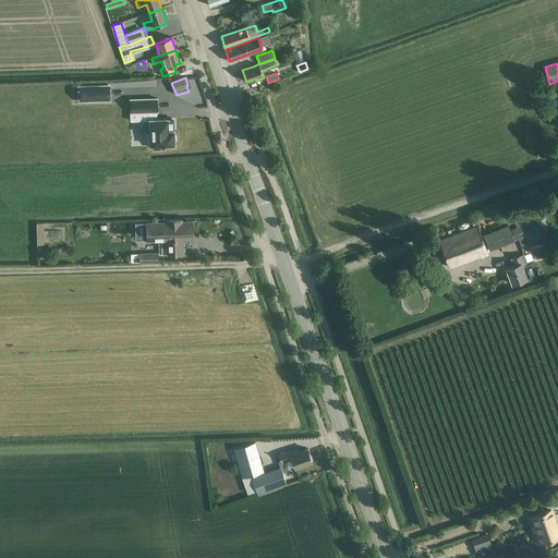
[(111,100),(110,86),(79,87),(79,101),(111,100)]
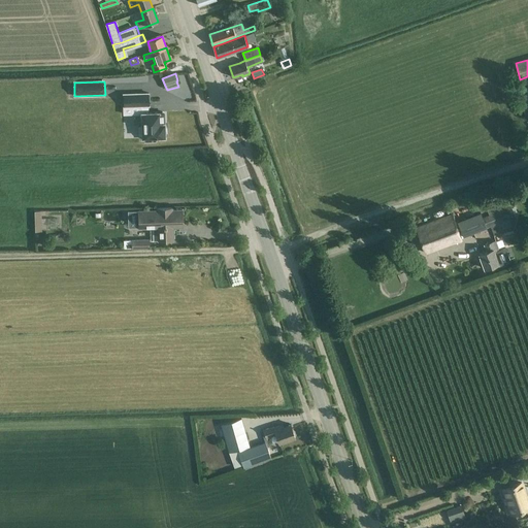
[(166,133),(167,132),(167,128),(165,127),(165,123),(163,123),(163,112),(149,112),(149,105),(150,105),(150,94),(124,94),(124,106),(140,106),(140,113),(142,113),(142,126),(139,126),(140,135),(143,135),(143,137),(145,137),(145,140),(156,140),(156,137),(166,137),(166,133)]
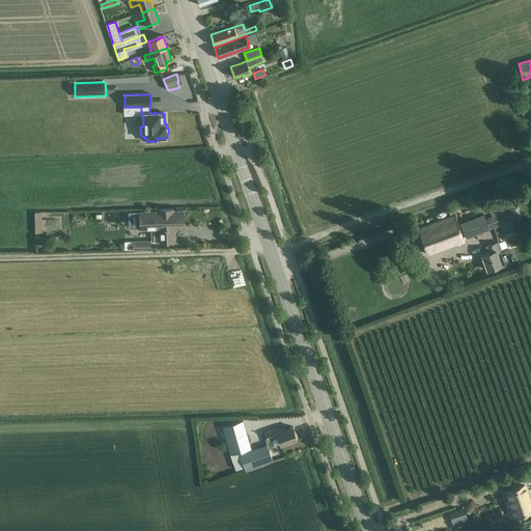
[(467,239),(494,228),(498,238),(502,235),(499,226),(519,219),(518,217),(522,215),(519,207),(514,210),(514,208),(492,217),(490,211),(483,213),(484,214),(460,223),(467,239)]
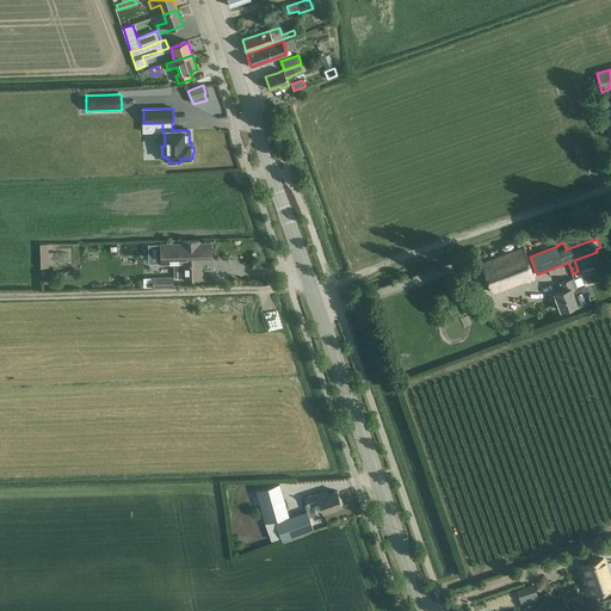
[(201,240),(189,240),(183,241),(183,244),(161,244),(161,264),(174,264),(174,278),(201,277),(201,263),(213,263),(211,242),(201,242),(201,240)]
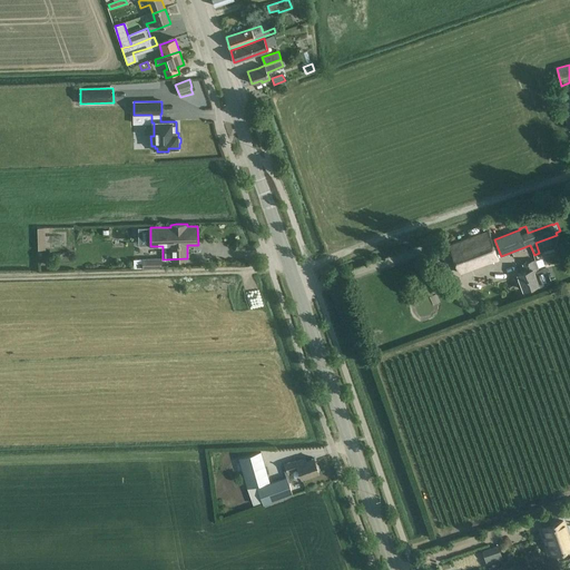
[(47,249),(46,227),(38,227),(38,249),(47,249)]
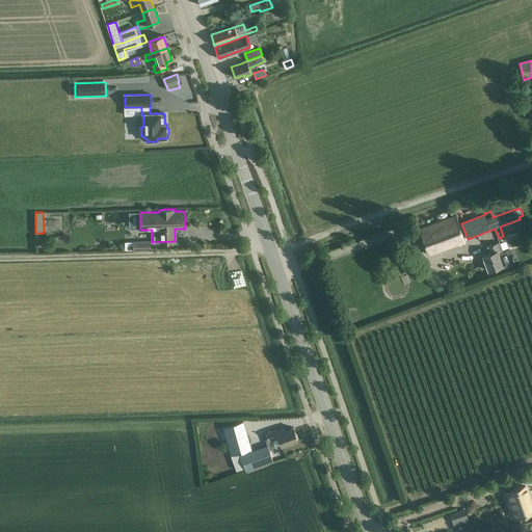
[(429,255),(439,251),(466,242),(464,239),(461,230),(456,215),(420,229),(429,255)]
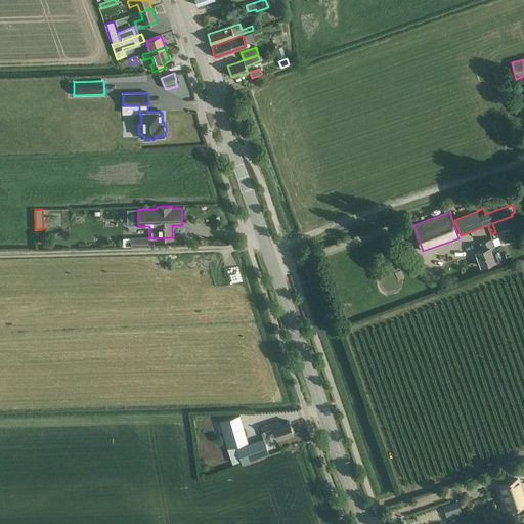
[(509,228),(498,231),(500,237),(511,234),(509,228)]
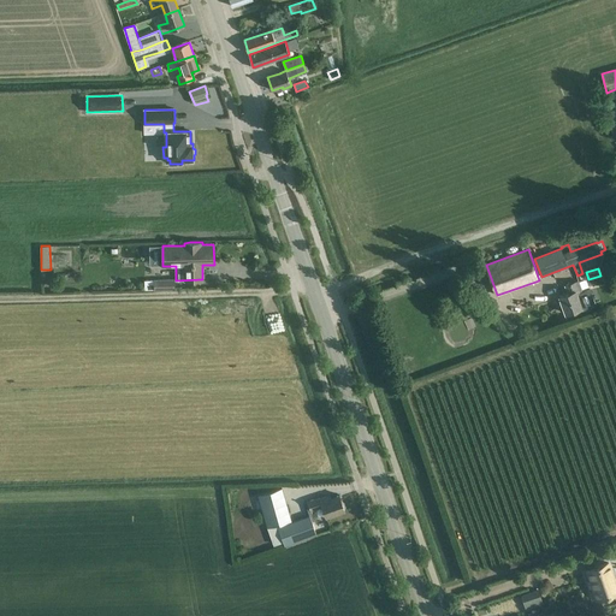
[(175,279),(154,279),(144,280),(144,290),(154,290),(175,290),(175,279)]
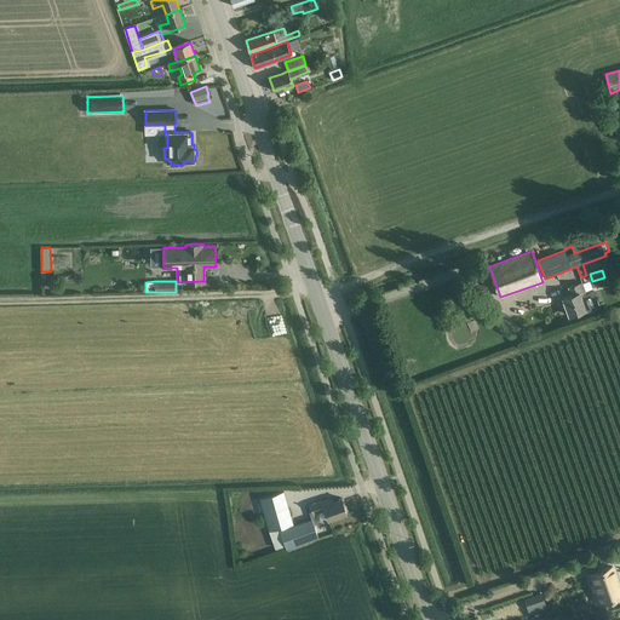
[(572,296),(563,298),(566,305),(564,306),(563,309),(564,313),(566,314),(568,313),(569,315),(580,311),(585,310),(585,313),(600,308),(593,291),(586,293),(583,282),(580,283),(569,287),(572,296)]
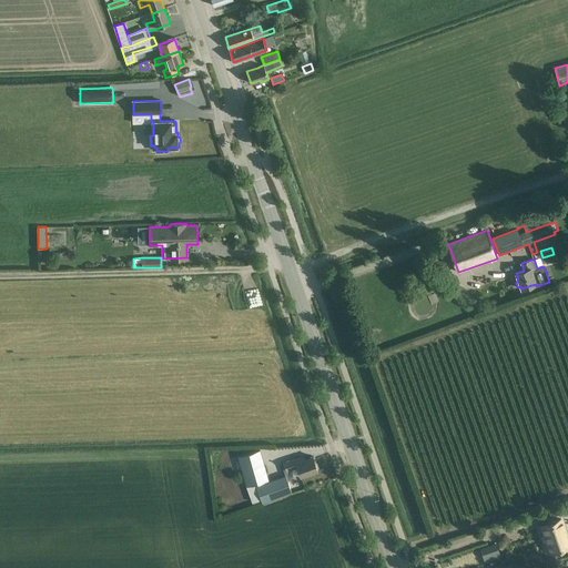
[(467,308),(472,304),(459,293),(456,296),(467,308)]
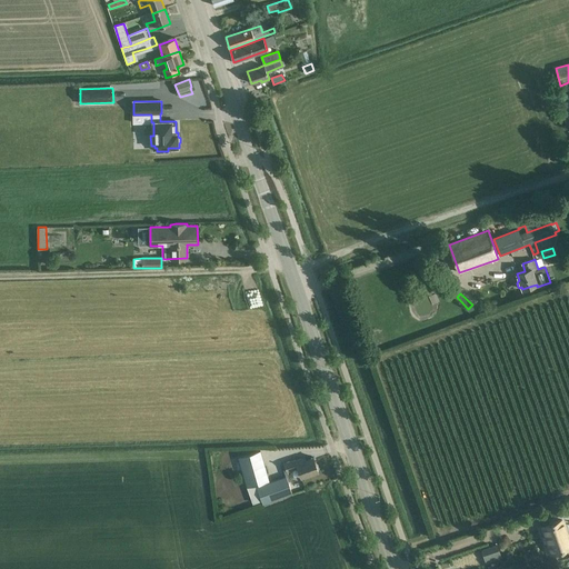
[(249,307),(251,317),(262,313),(259,305),(249,307)]
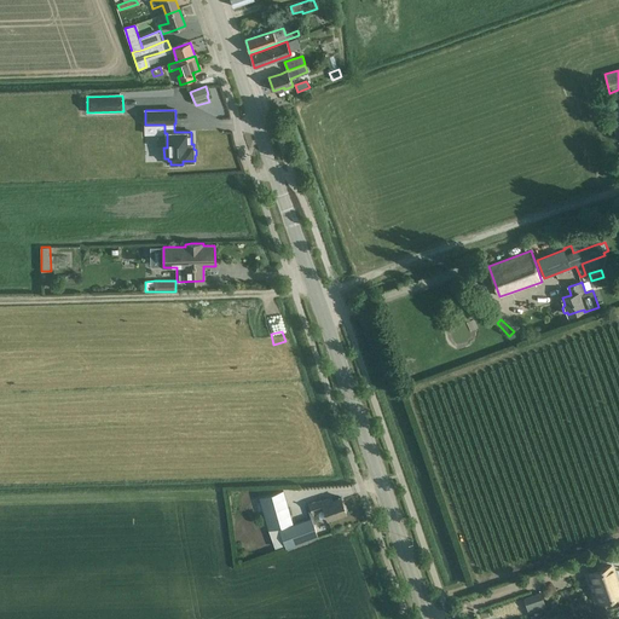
[(283,491),(260,498),(270,530),(293,522),(283,491)]
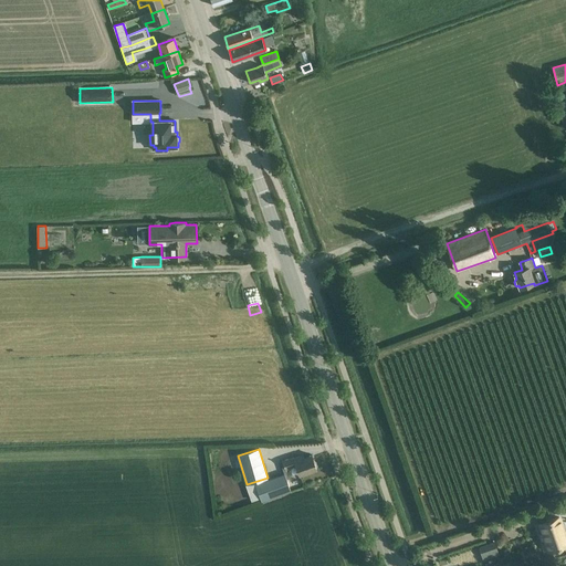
[(300,474),(306,472),(317,469),(312,454),(304,458),(303,454),(292,459),(291,458),(283,460),(285,469),(296,465),(300,474)]
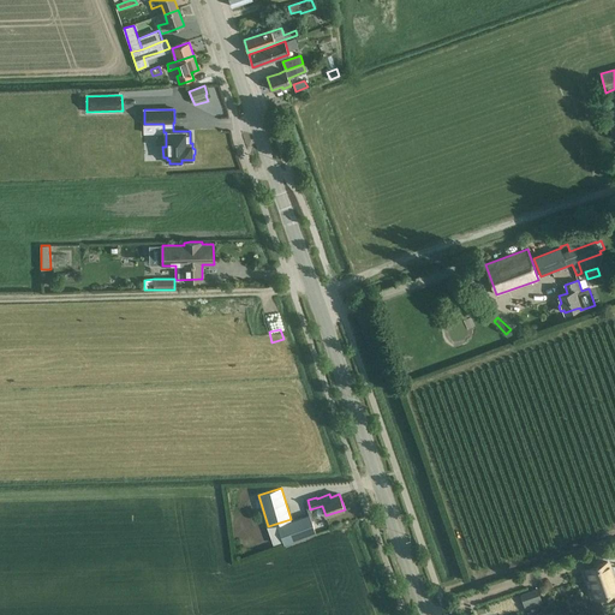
[(298,520),(279,527),(286,545),(305,538),(317,533),(311,520),(310,515),(309,515),(298,520)]
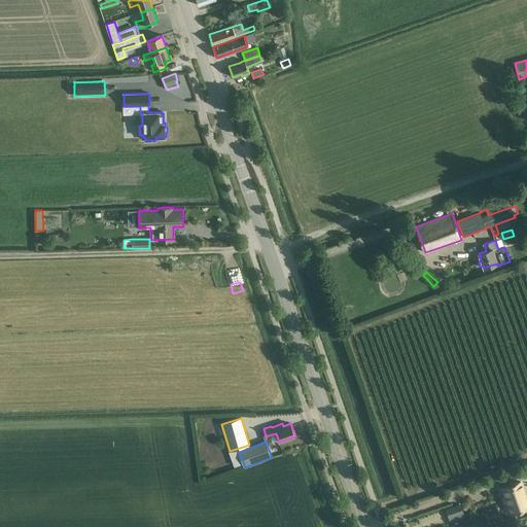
[(526,499),(521,482),(502,488),(506,497),(503,498),(505,503),(507,502),(512,512),(515,511),(516,516),(518,517),(526,515),(526,513),(526,510),(526,505),(526,504),(526,499)]
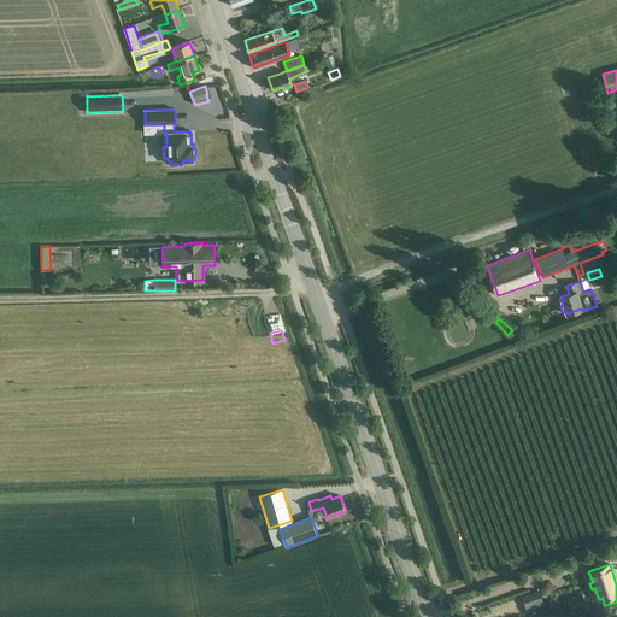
[(542,601),(540,592),(523,597),(527,606),(542,601)]
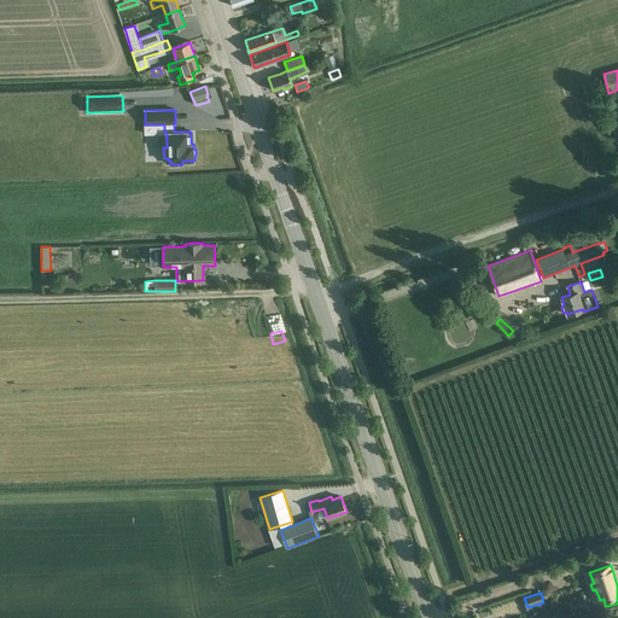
[(524,611),(525,617),(528,617),(546,613),(543,606),(524,611)]
